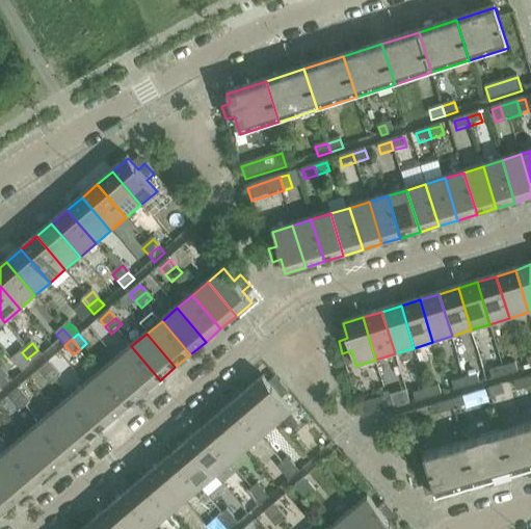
[(160,380),(131,346),(116,360),(144,393),(160,380)]
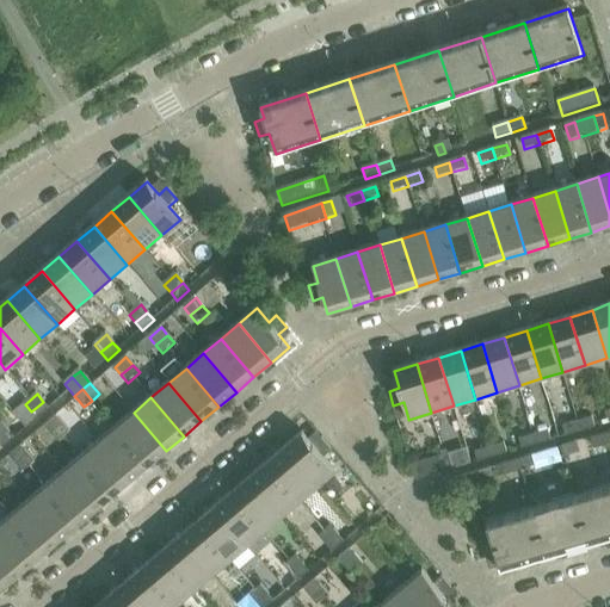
[(43,402),(31,412),(38,420),(50,409),(43,402)]
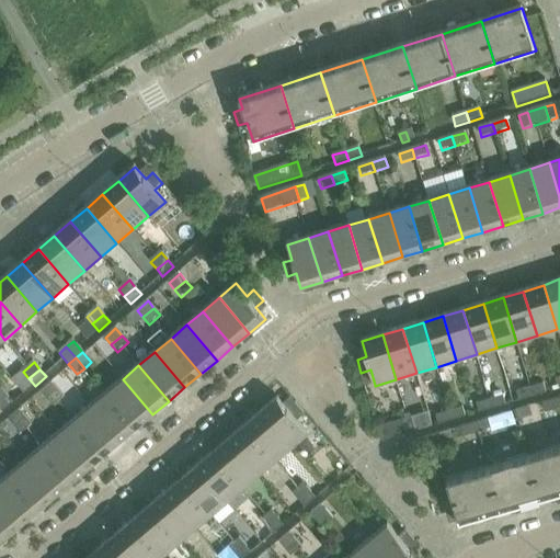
[(370,369),(361,373),(365,387),(375,385),(370,369)]
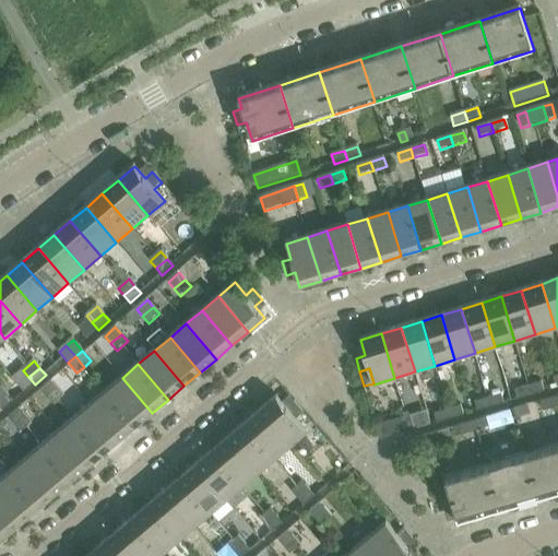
[(152,413),(122,378),(106,391),(135,427),(152,413)]
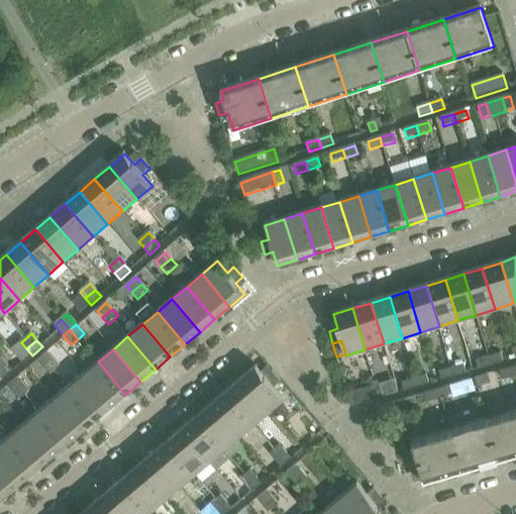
[(47,353),(37,362),(43,368),(54,360),(47,353)]
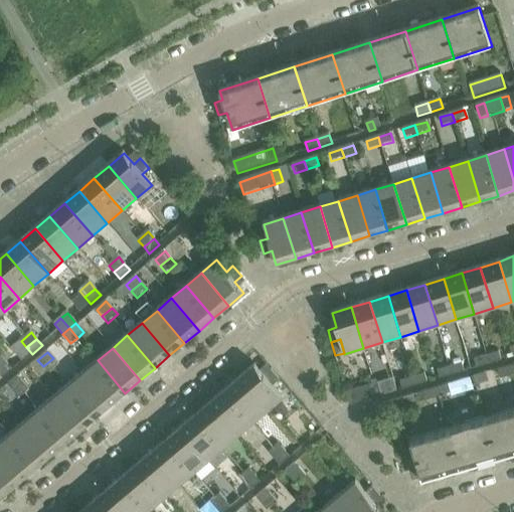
[(499,352),(487,356),(489,364),(502,361),(499,352)]
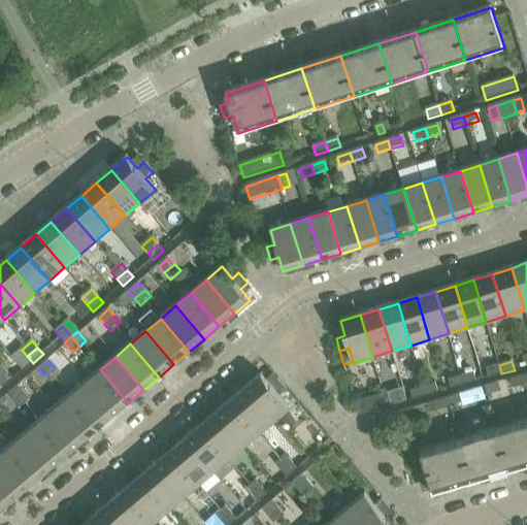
[(487,369),(489,378),(501,373),(499,365),(487,369)]
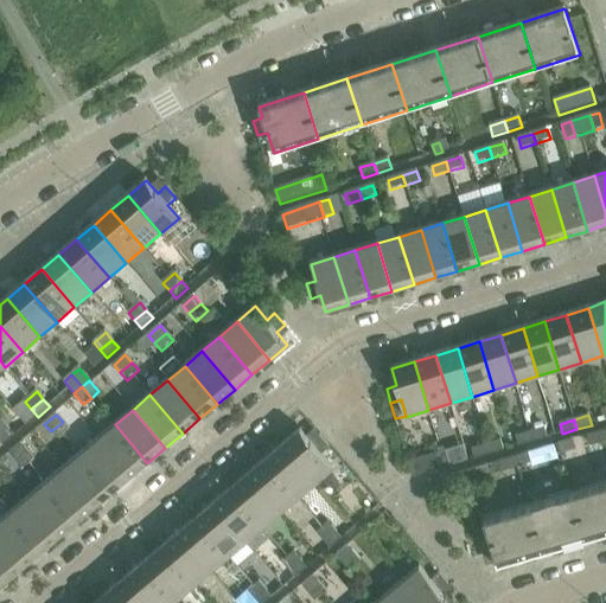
[(69,429),(63,422),(51,431),(57,440),(69,429)]
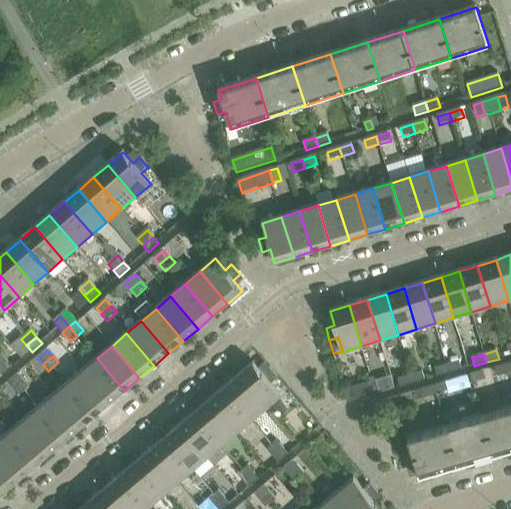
[(124,391),(97,358),(82,371),(110,403),(124,391)]
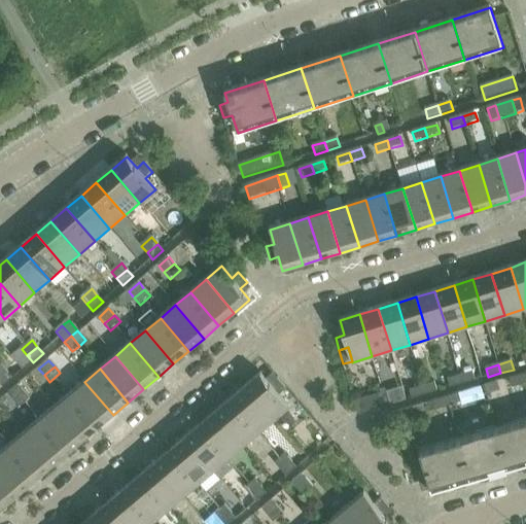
[(472,372),(460,376),(463,384),(476,381),(472,372)]
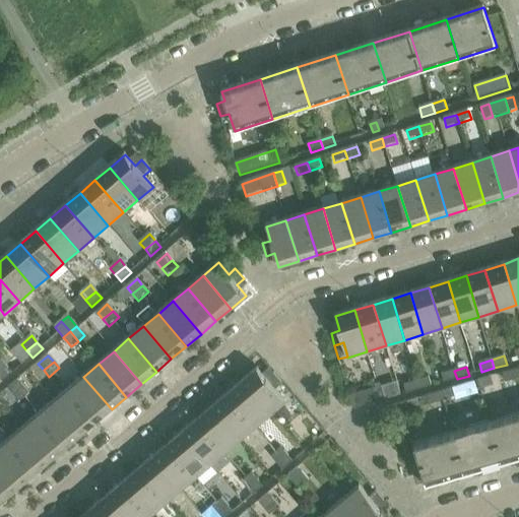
[(7,368),(0,373),(0,379),(3,383),(12,374),(7,368)]
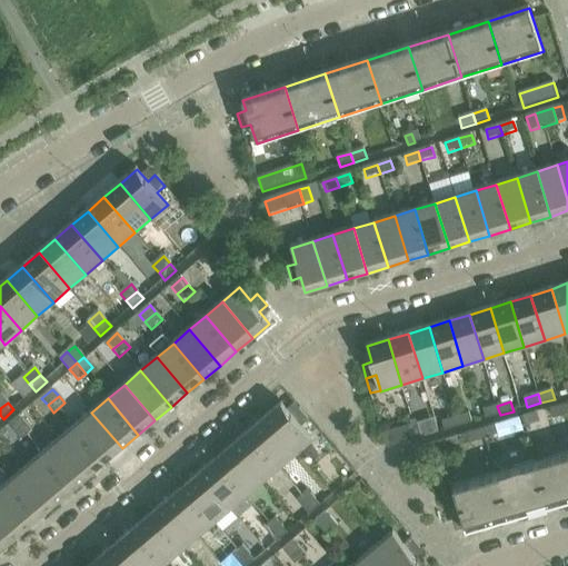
[(282,404),(265,418),(296,455),(312,440),(301,427),(309,421),(300,410),(292,416),(282,404)]
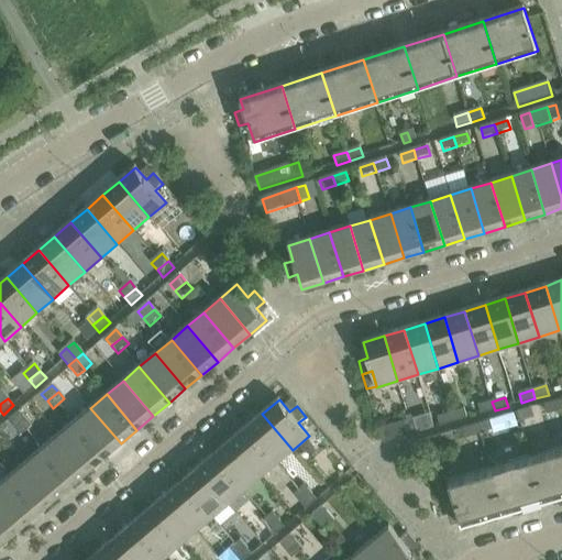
[(478,405),(482,415),(495,410),(492,402),(478,405)]
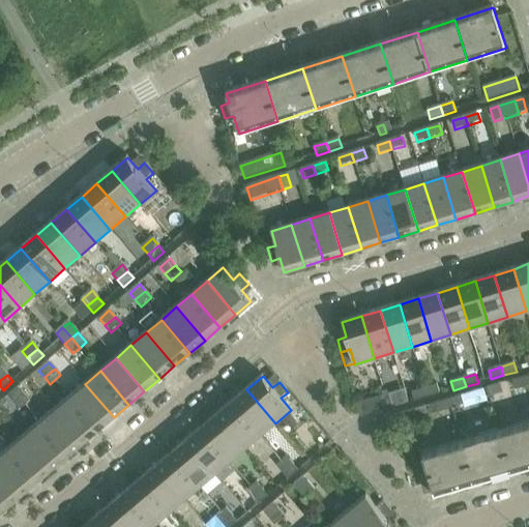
[(525,378),(512,382),(515,390),(528,387),(525,378)]
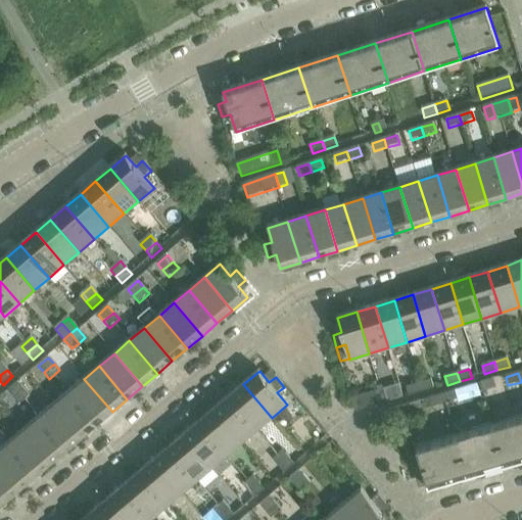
[(112,412),(84,379),(69,391),(97,424),(112,412)]
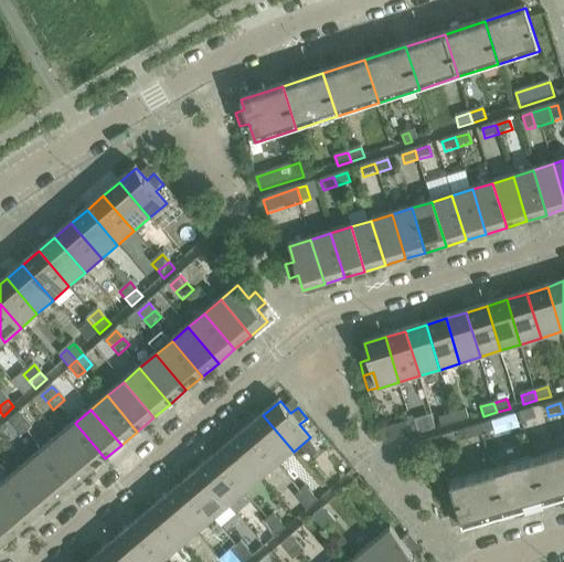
[(467,411),(453,415),(456,424),(469,420),(467,411)]
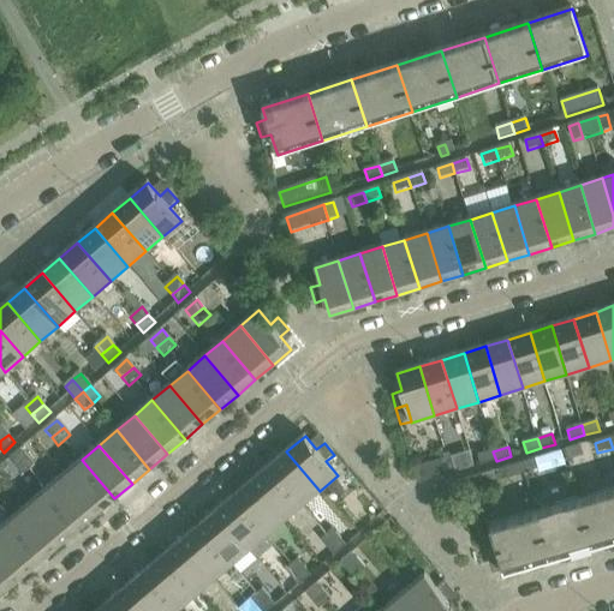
[(22,450),(10,460),(17,468),(28,457),(22,450)]
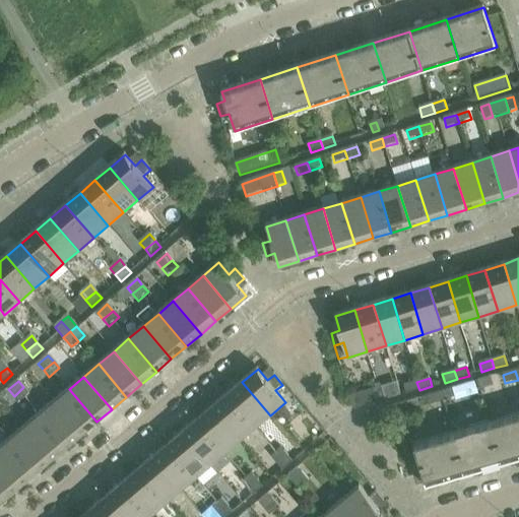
[(242,382),(228,395),(255,428),(270,415),(242,382)]
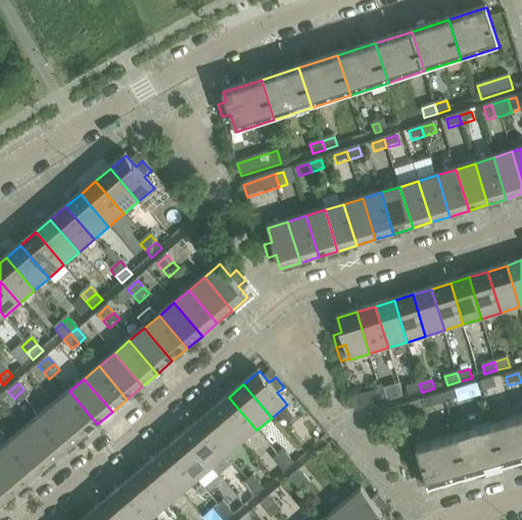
[(407,387),(410,396),(422,392),(419,384),(407,387)]
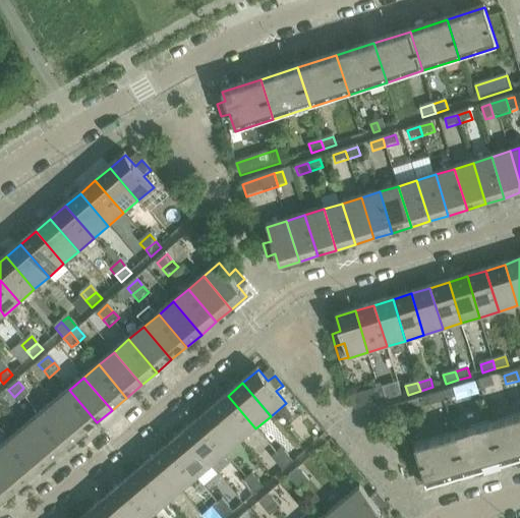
[(23,388),(14,397),(19,403),(30,395),(23,388)]
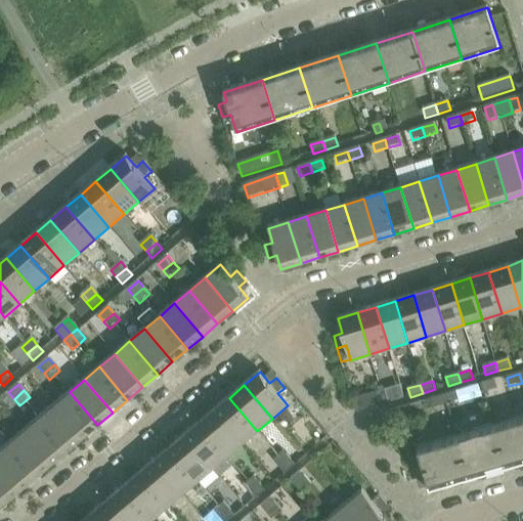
[(389,403),(385,390),(377,392),(381,405),(389,403)]
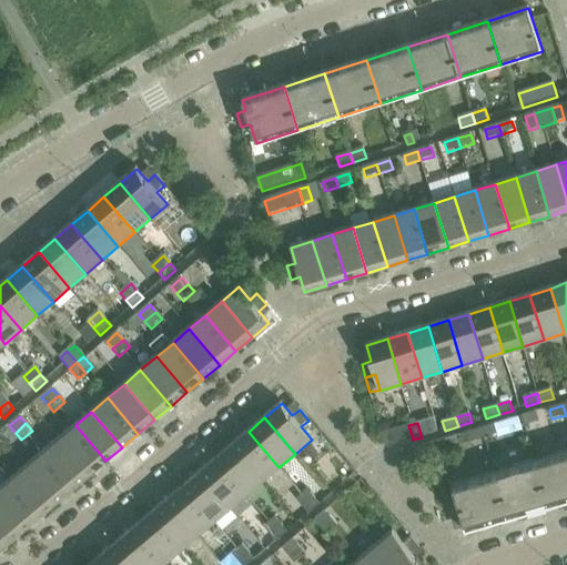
[(105,461),(76,425),(59,440),(89,475),(105,461)]
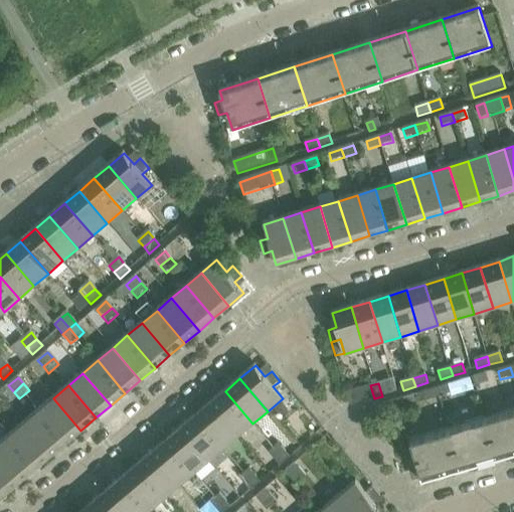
[(370,385),(346,392),(350,405),(374,398),(370,385)]
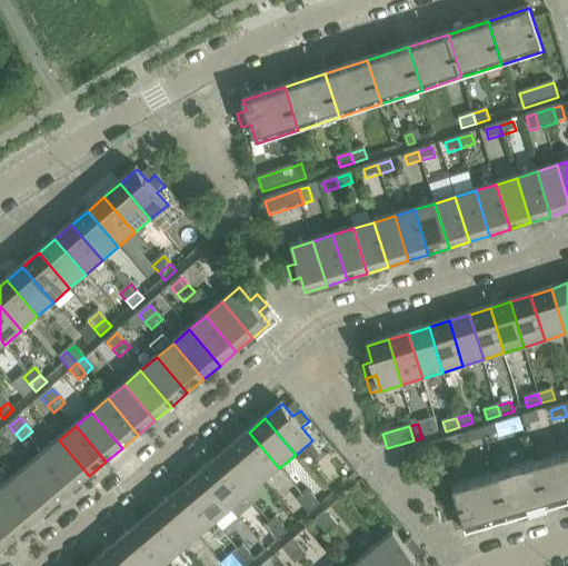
[(498,436),(496,426),(482,430),(485,439),(498,436)]
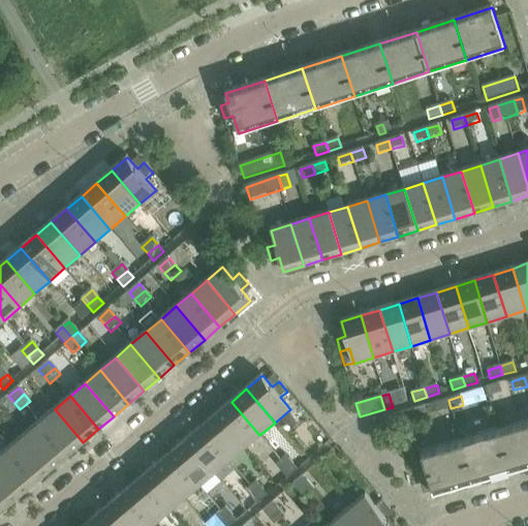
[(451,408),(448,400),(435,403),(438,412),(451,408)]
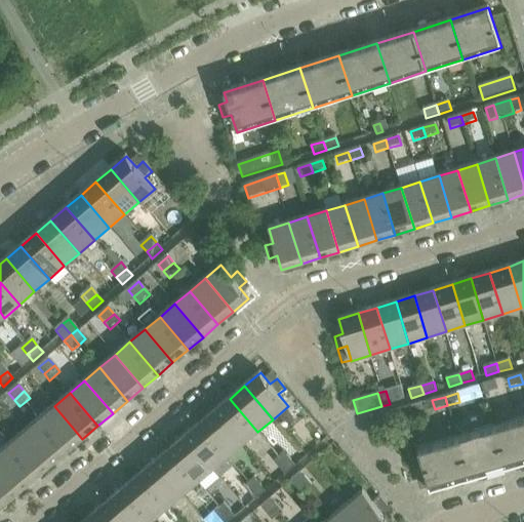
[(230,399),(214,411),(242,445),(257,432),(230,399)]
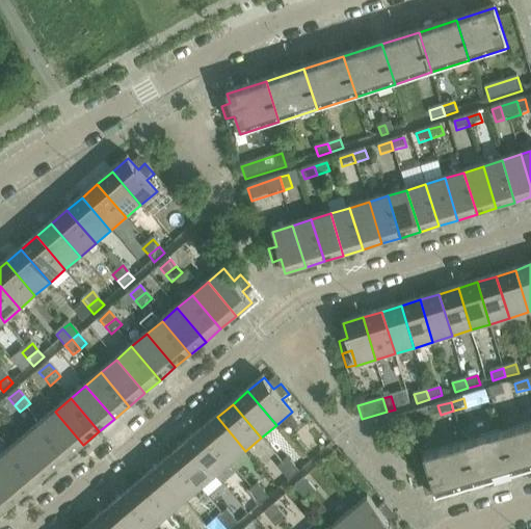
[(402,416),(406,428),(406,429),(431,422),(427,408),(402,416)]
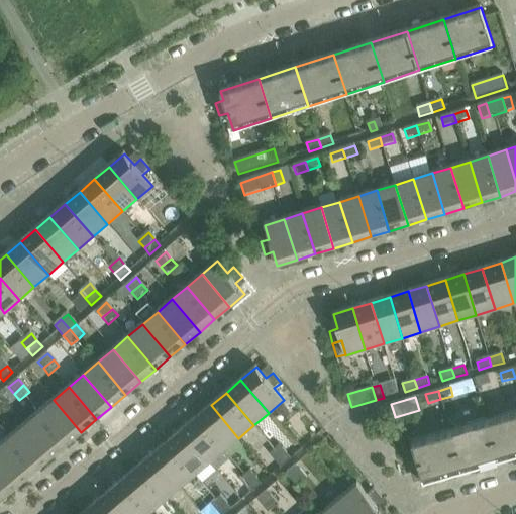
[(81,432),(54,400),(39,412),(67,444),(81,432)]
